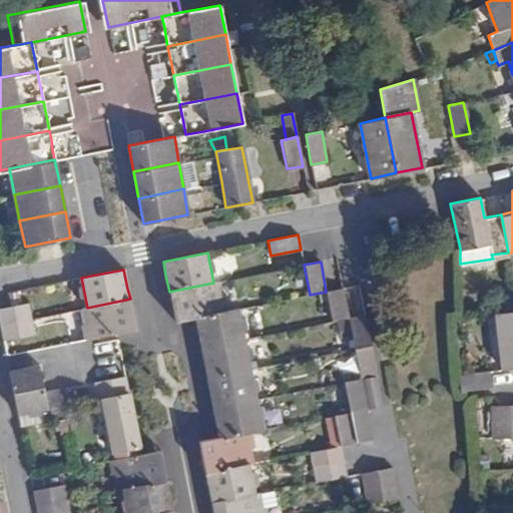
[(175,322),(195,318),(226,312),(223,296),(220,296),(217,282),(213,283),(169,292),(171,301),(175,322)]
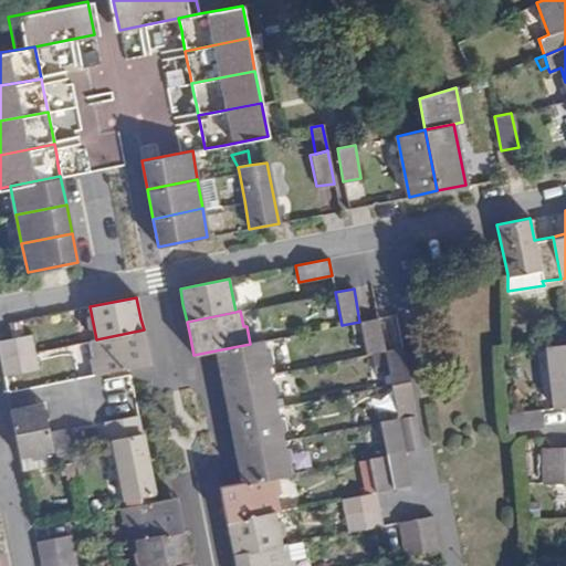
[(366,355),(384,352),(377,317),(359,322),(366,355)]
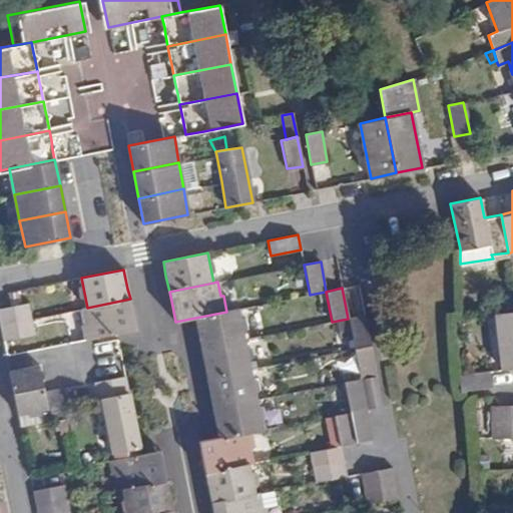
[(82,325),(85,339),(136,329),(132,309),(130,299),(87,308),(83,308),(85,324),(82,325)]
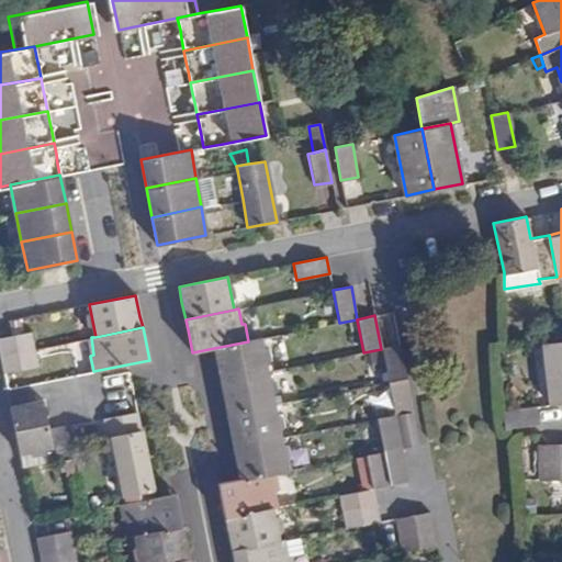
[(0,349),(1,355),(33,349),(30,333),(0,337),(0,349)]
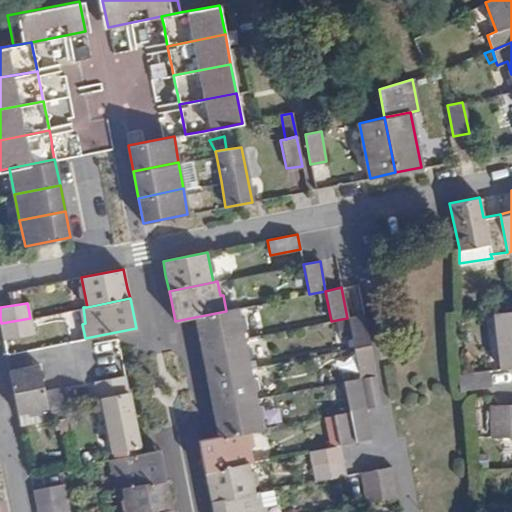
[(478,314),(495,313),(494,306),(478,307),(478,314)]
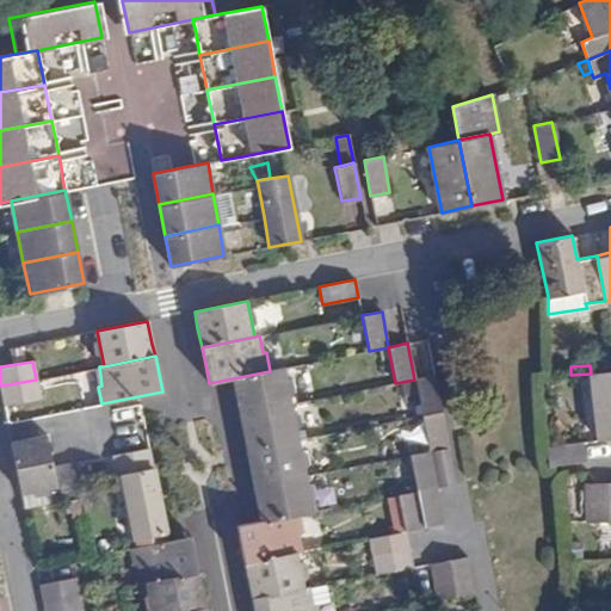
[(235,392),(240,413),(291,403),(284,368),(270,371),(233,378),(235,392)]
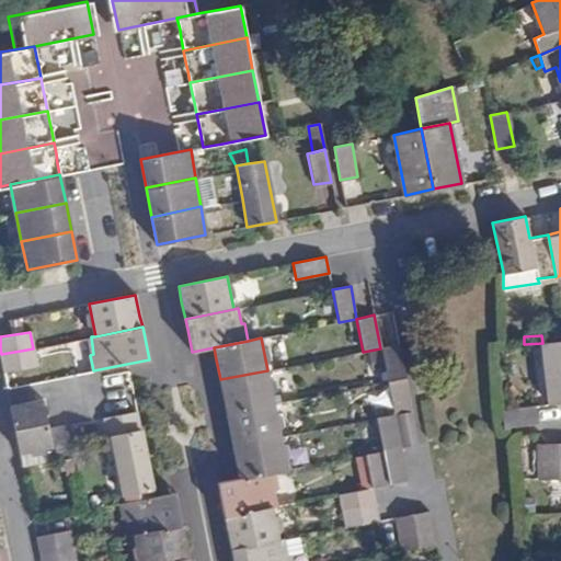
[(549,404),(560,402),(560,340),(542,343),(549,404)]
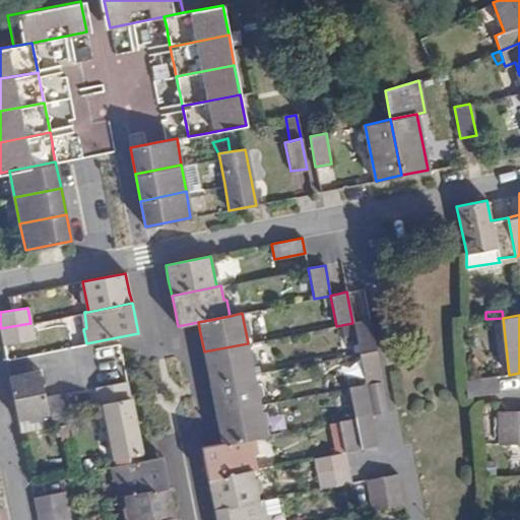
[(352,323),(359,353),(375,350),(369,319),(352,323)]
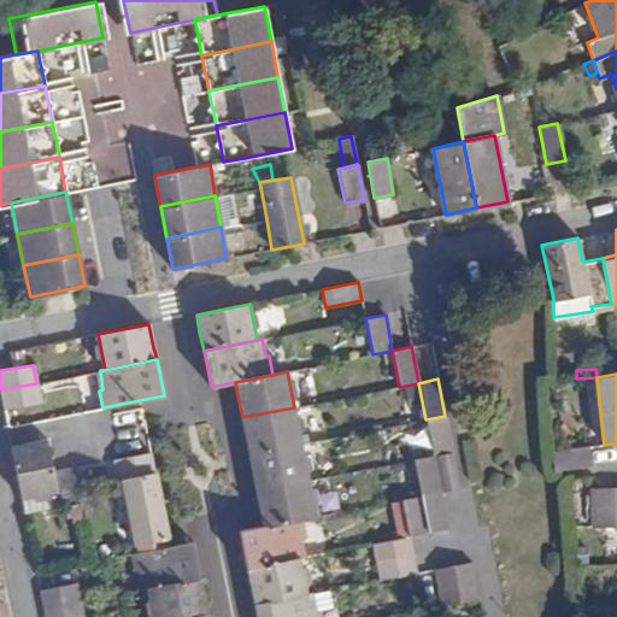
[(1,389),(5,407),(40,401),(36,383),(1,389)]
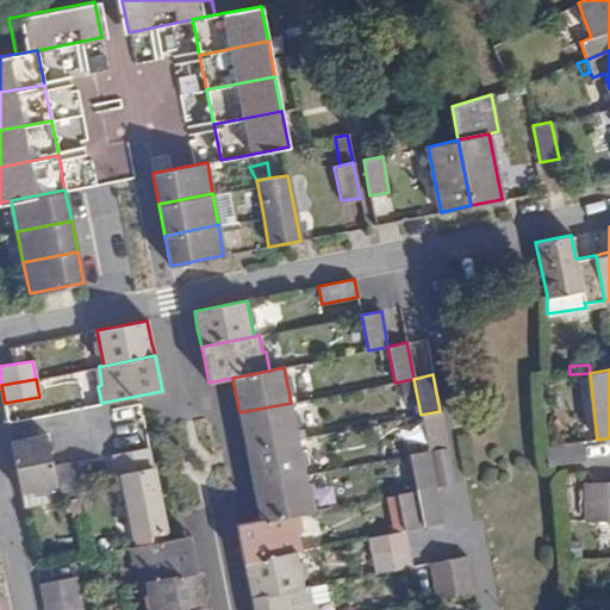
[(243,430),(247,449),(298,439),(291,403),(240,412),(243,430)]
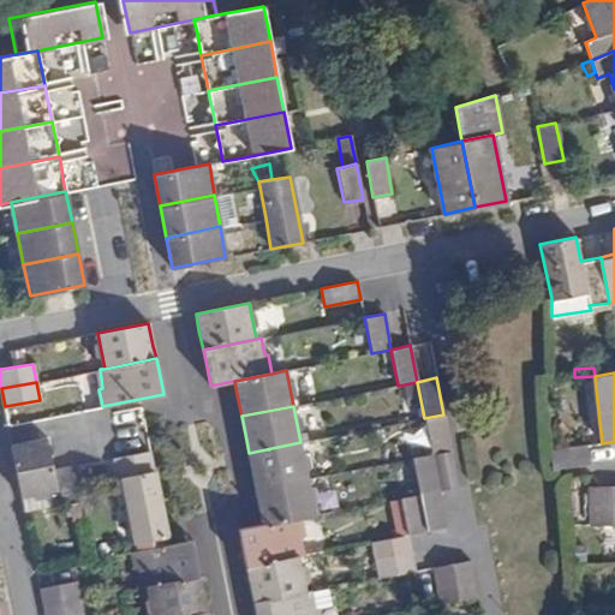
[(424,418),(431,453),(439,490),(458,485),(443,415),(424,418)]
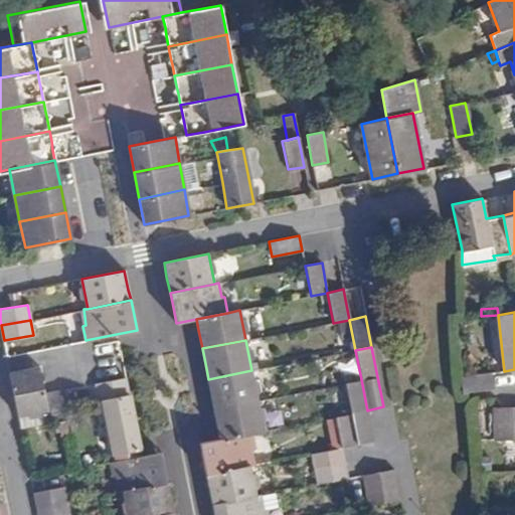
[(9,372),(21,428),(55,421),(66,419),(60,390),(45,393),(39,366),(9,372)]
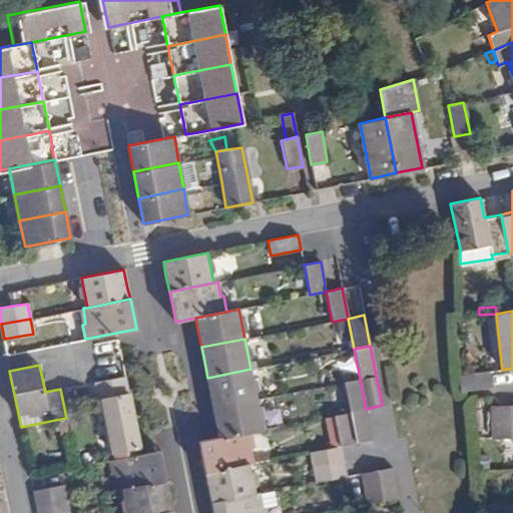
[(209,389),(212,407),(257,399),(250,369),(207,378),(209,389)]
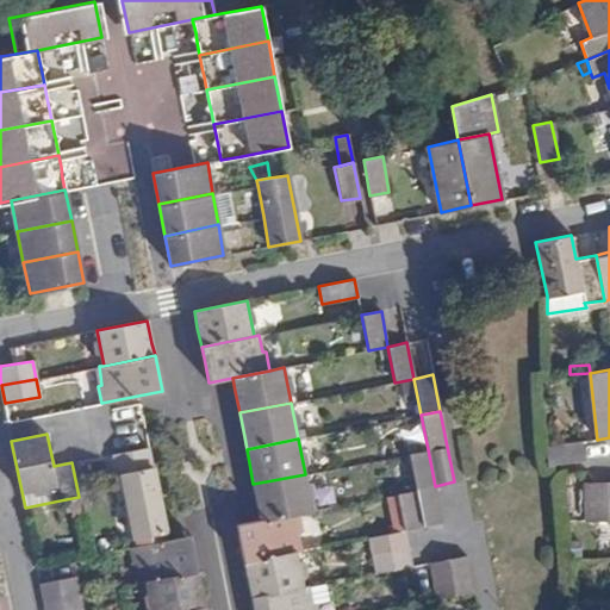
[(585,461),(583,441),(546,446),(548,465),(585,461)]
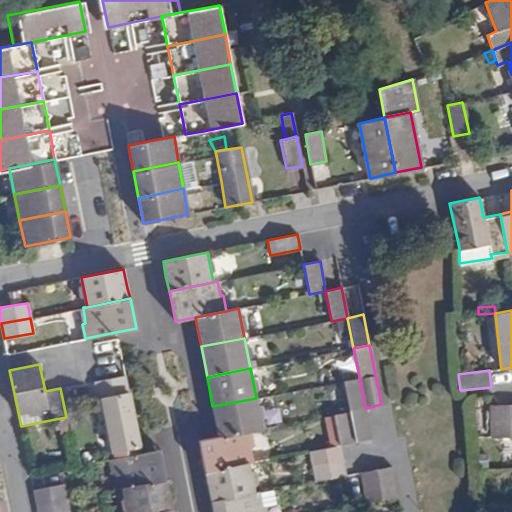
[(98,397),(102,396),(128,392),(125,375),(94,381),(98,397)]
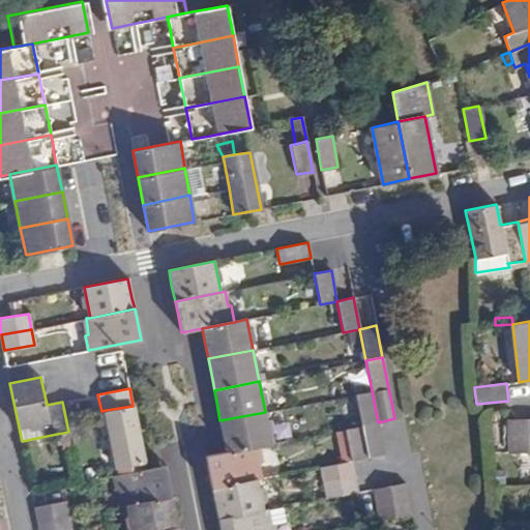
[(372,390),(355,393),(362,425),(378,422),(372,390)]
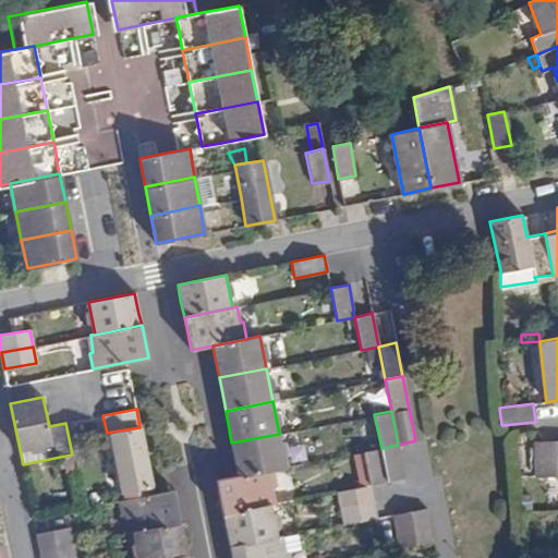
[(123,492),(152,486),(145,455),(140,427),(111,432),(123,492)]
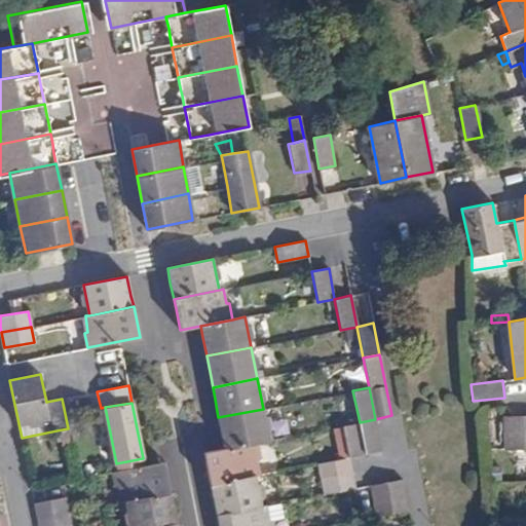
[(221,430),(225,448),(259,442),(269,440),(263,409),(218,417),(221,430)]
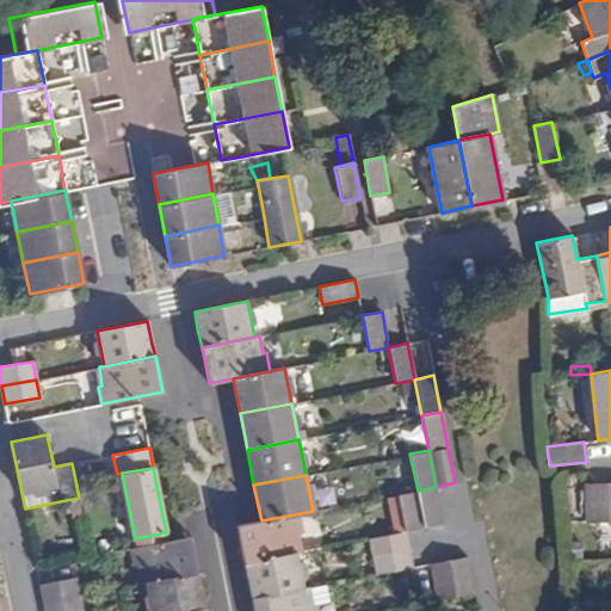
[(610,483),(606,483),(585,483),(585,520),(610,519),(610,483)]
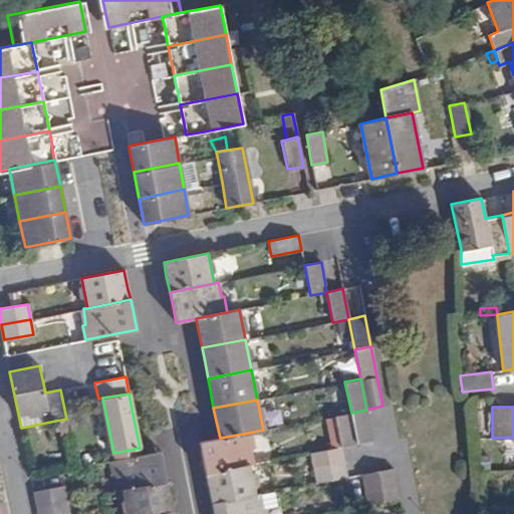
[(366,410),(351,413),(357,443),(372,440),(366,410)]
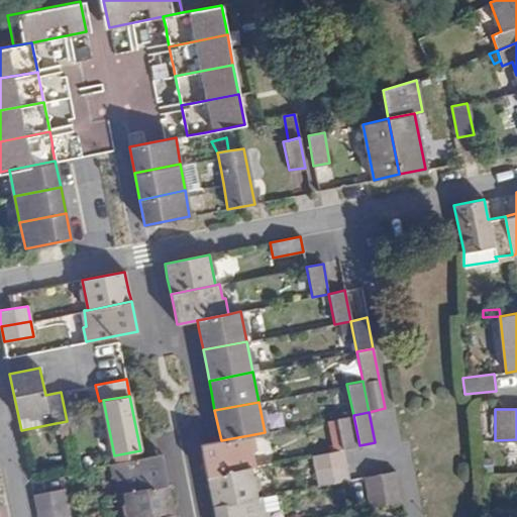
[(336,418),(342,448),(359,445),(353,415),(336,418)]
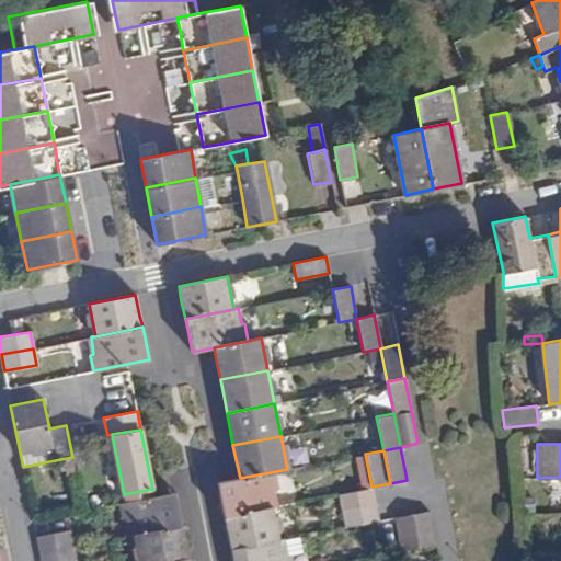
[(64,471),(75,469),(72,457),(60,459),(64,471)]
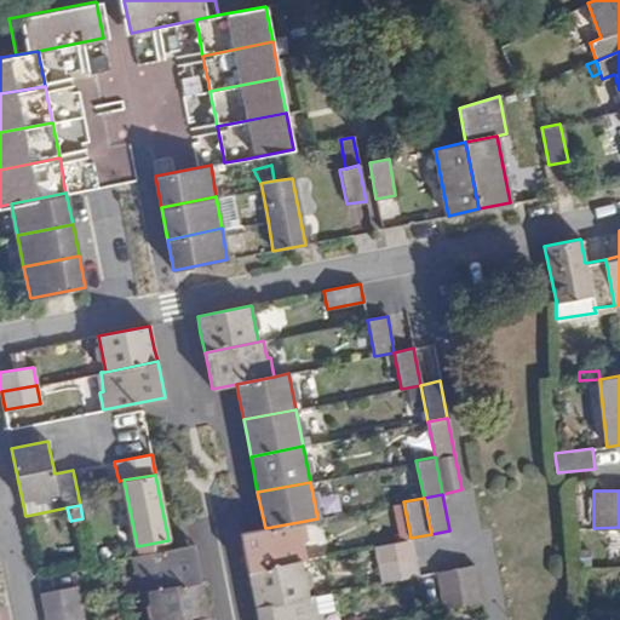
[(245,551),(248,570),(302,560),(305,560),(302,541),(308,539),(305,521),(265,528),(242,533),(245,551)]
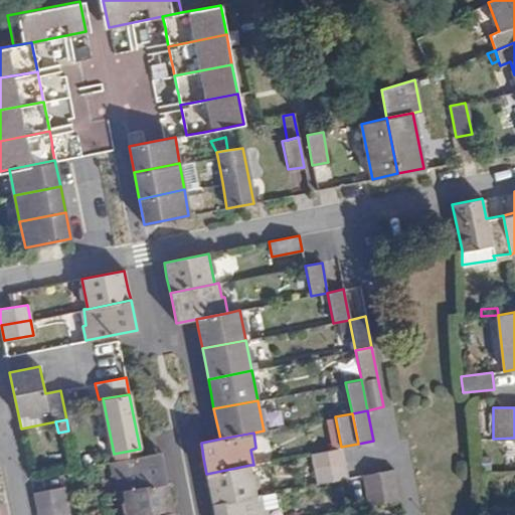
[(312,453),(317,483),(347,477),(341,447),(312,453)]
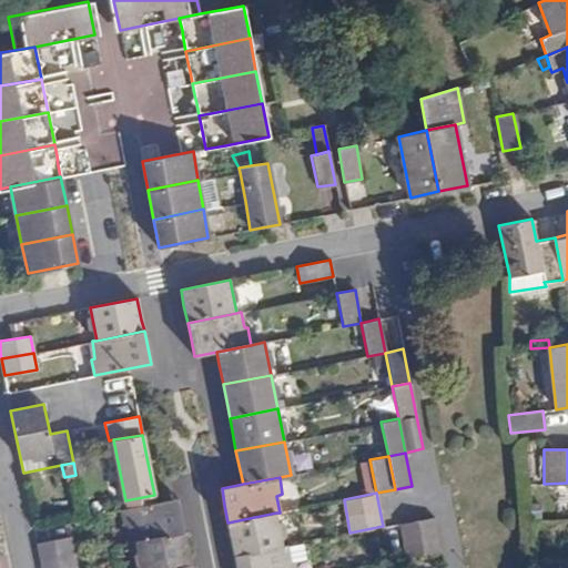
[(137,540),(183,531),(180,513),(176,498),(156,503),(121,509),(123,525),(128,524),(131,541),(137,540)]
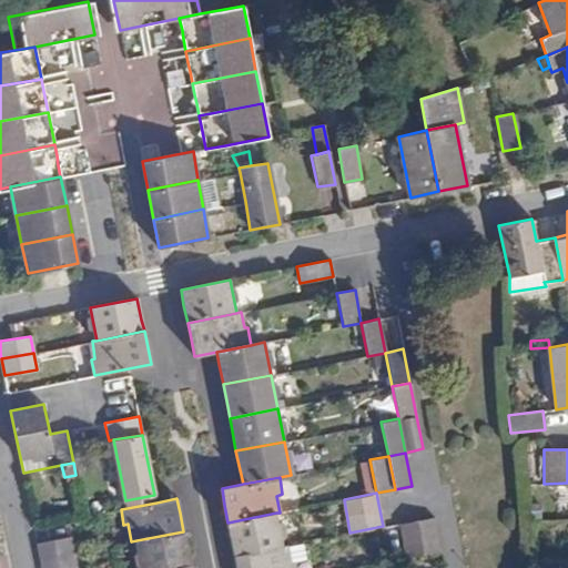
[(232,540),(234,556),(283,546),(276,513),(227,523),(232,540)]
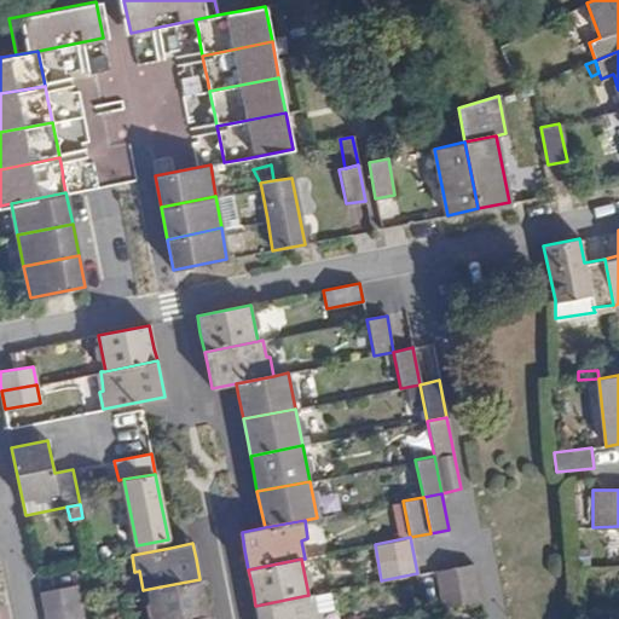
[(462,602),(481,600),(474,562),(455,566),(462,602)]
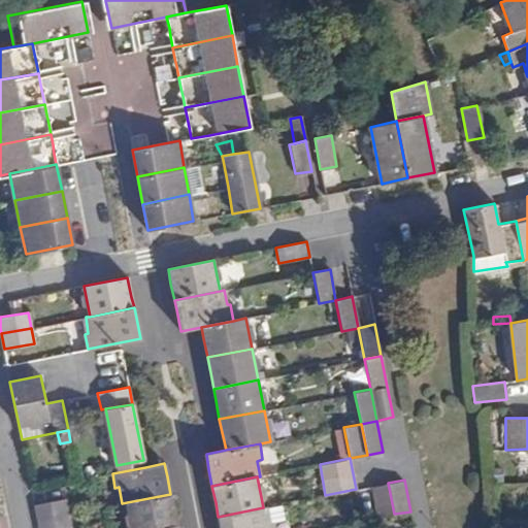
[(377,517),(394,514),(388,483),(372,486),(377,517)]
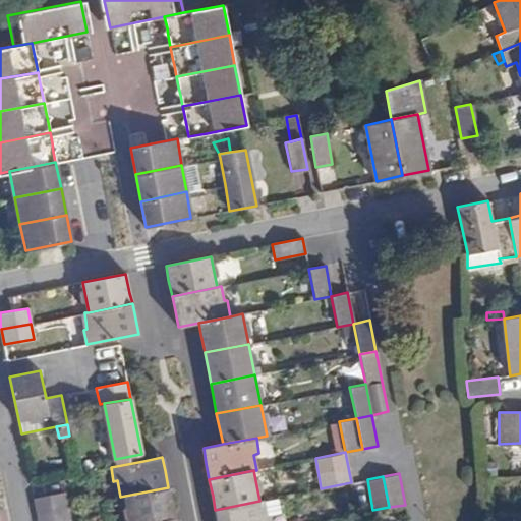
[(129,520),(158,520),(175,518),(171,499),(168,487),(125,496),(129,520)]
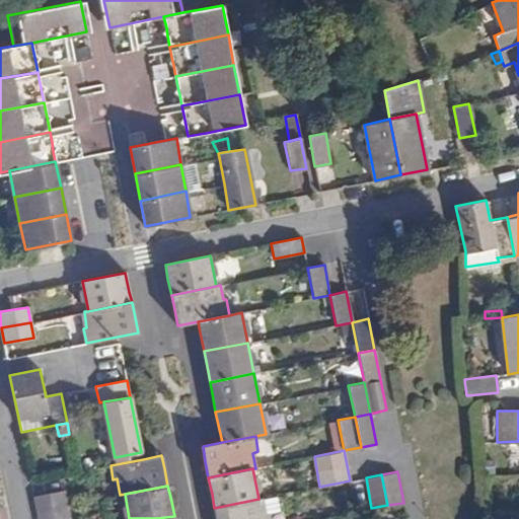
[(36,511),(68,505),(65,490),(33,495),(34,500),(36,511)]
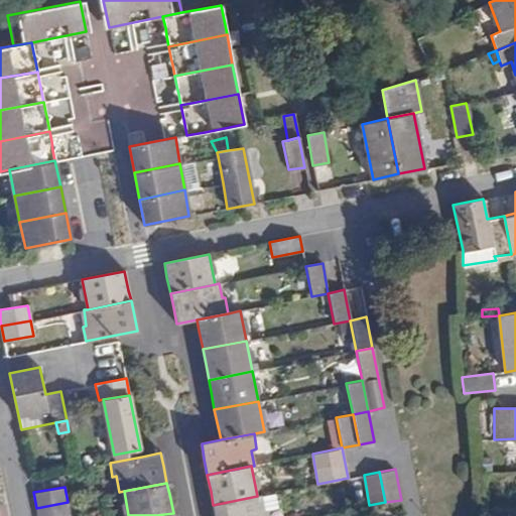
[(215,515),(268,515),(267,510),(264,510),(261,496),(257,496),(213,505),(215,515)]
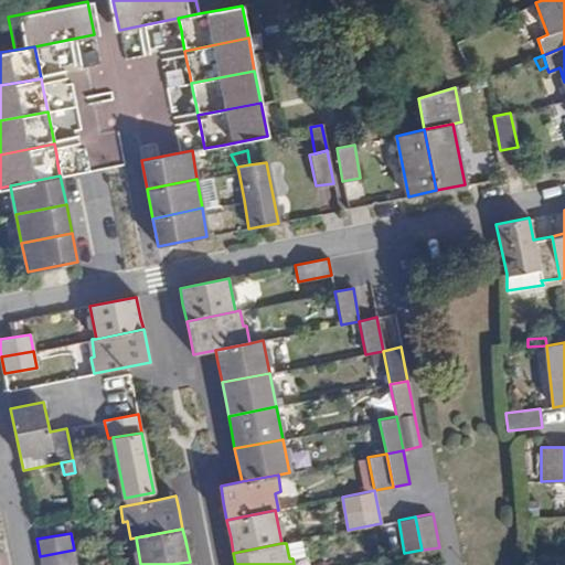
[(40,556),(41,564),(76,564),(74,550),(40,556)]
